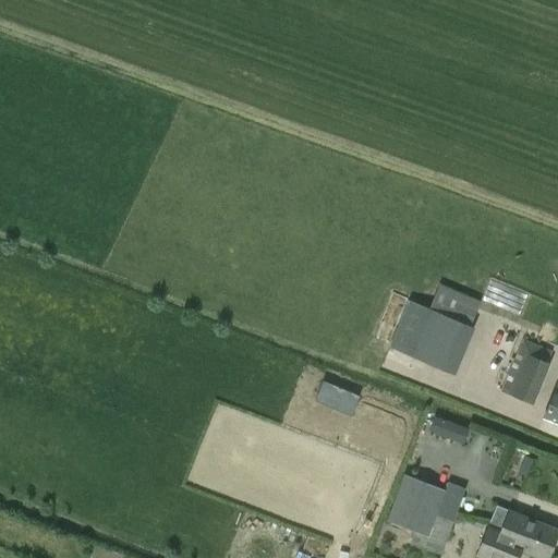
[(427,308),(408,300),(388,348),(453,376),(473,328),(469,326),(481,302),(438,284),(427,308)]
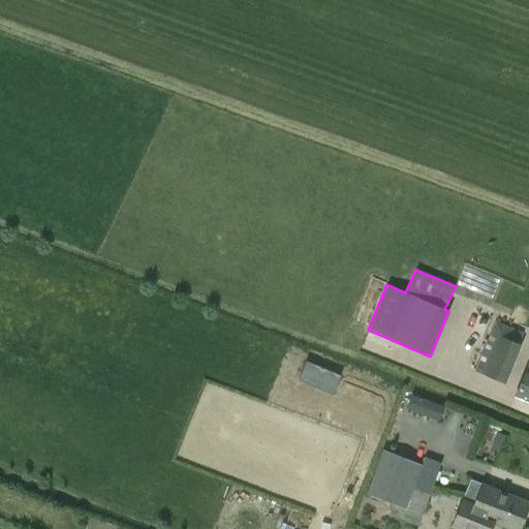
[(474,371),(484,374),(483,375),(505,383),(520,345),(518,344),(522,334),(495,322),(474,371)]
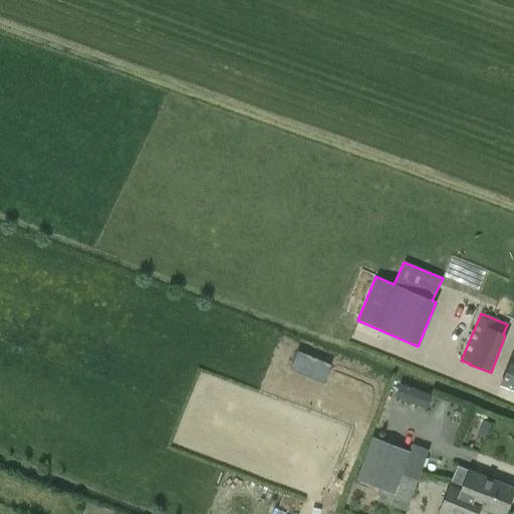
[(513,351),(500,384),(513,390),(513,351)]
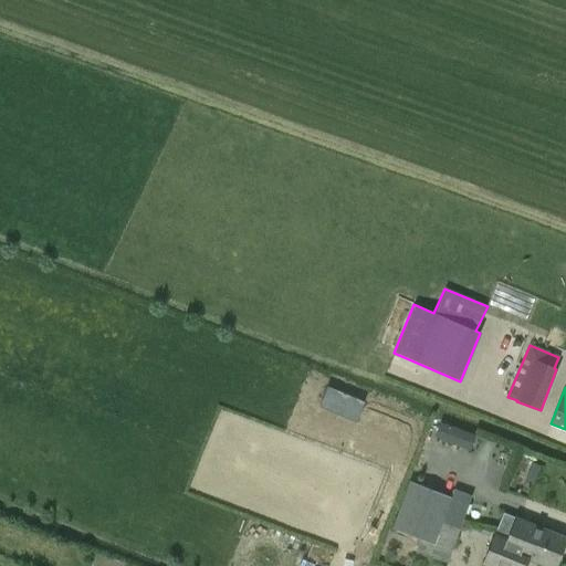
[(473,450),(480,433),(443,419),(437,436),(473,450)]
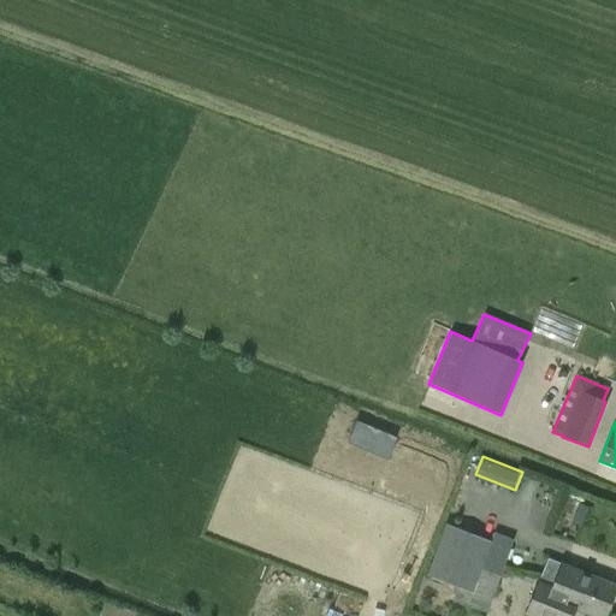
[(445,523),(436,550),(499,576),(509,549),(513,540),(496,533),(493,543),(445,523)]
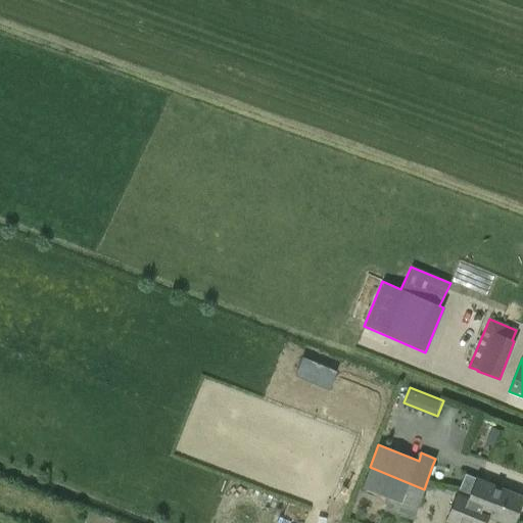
[(362,488),(363,488),(388,498),(384,510),(373,506),(367,522),(370,522),(412,522),(424,489),(370,467),(362,488)]
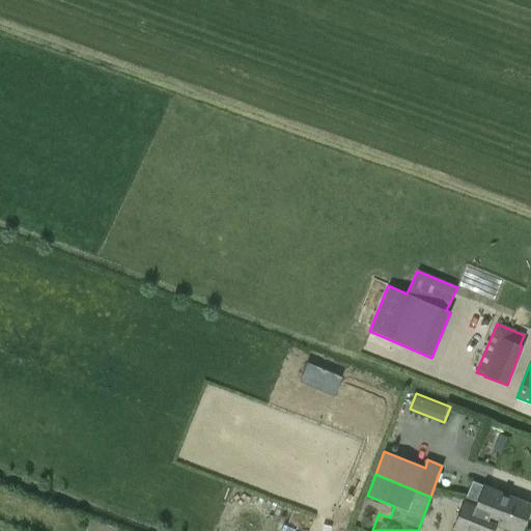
[(463,502),(488,513),(485,521),(495,524),(511,530),(520,530),(530,504),(482,486),(477,500),(466,496),(464,502),(463,502)]
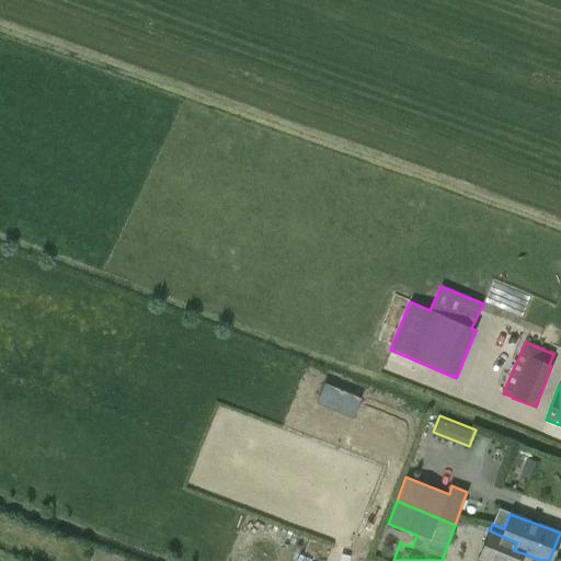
[(519,560),(523,553),(513,550),(516,542),(489,530),(478,560),(481,560),(519,560)]
